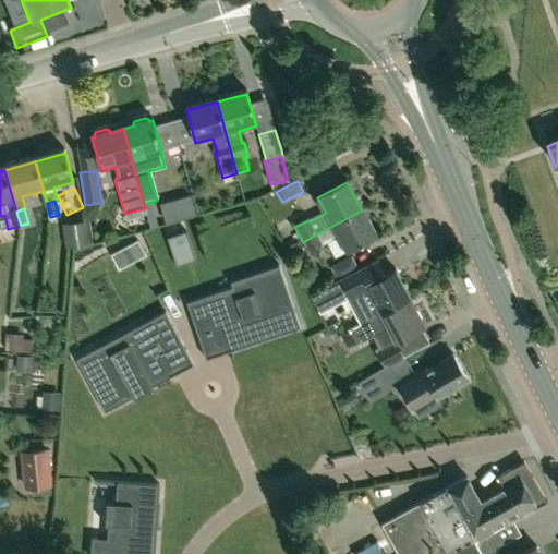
[(332,226),(316,235),(323,248),(339,239),(347,253),(376,238),(362,211),(332,226)]
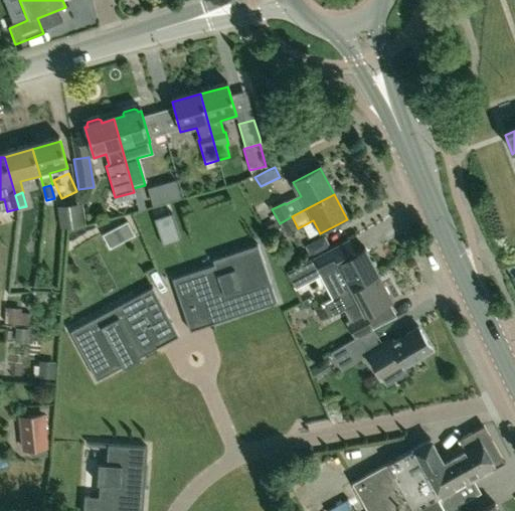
[(163,248),(181,242),(172,216),(154,222),(163,248)]
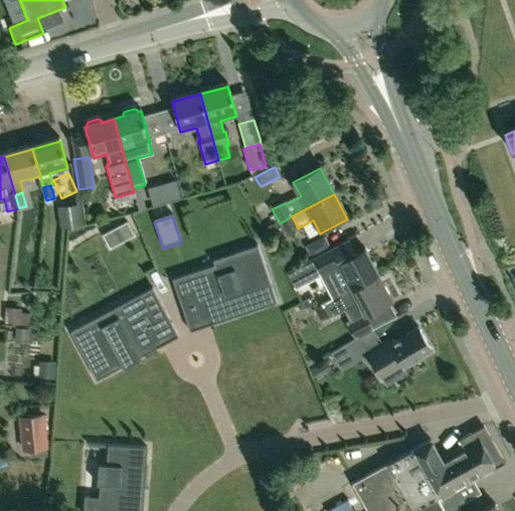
[(292,216),(280,223),(286,235),(298,228),(292,216)]
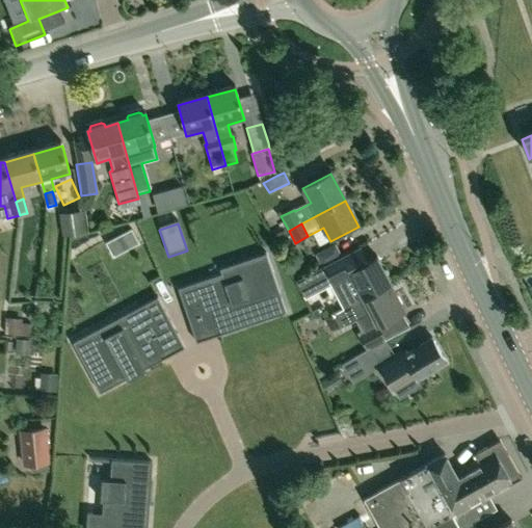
[(138,245),(131,232),(118,239),(126,253),(138,245)]
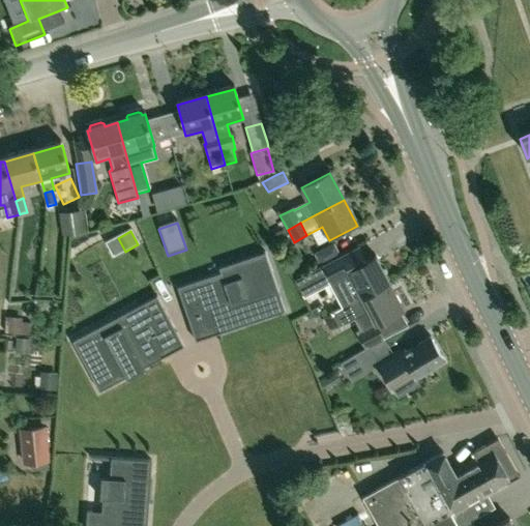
[(320,269),(339,260),(331,245),(314,256),(320,269)]
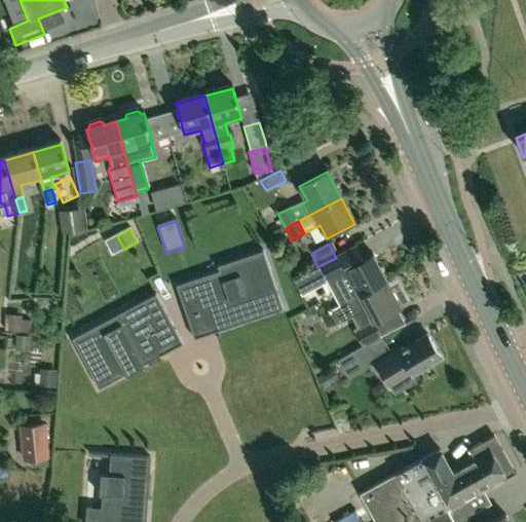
[(178,288),(176,288),(186,318),(210,310),(218,334),(238,327),(235,317),(279,302),(263,253),(261,254),(263,259),(249,263),(251,268),(236,272),(237,277),(223,283),(222,277),(180,292),(178,288)]
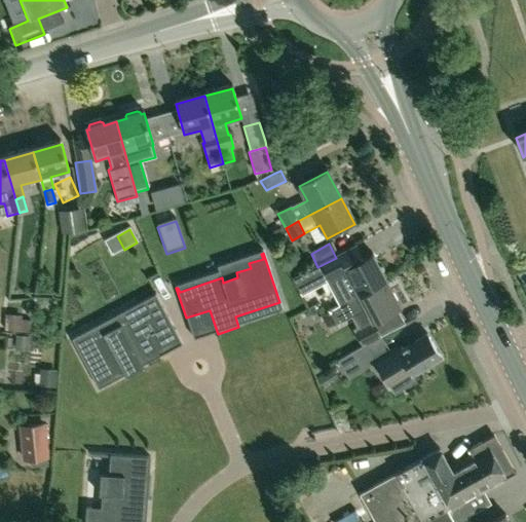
[(344,272),(351,285),(332,295),(339,308),(347,304),(386,284),(372,257),(344,272)]
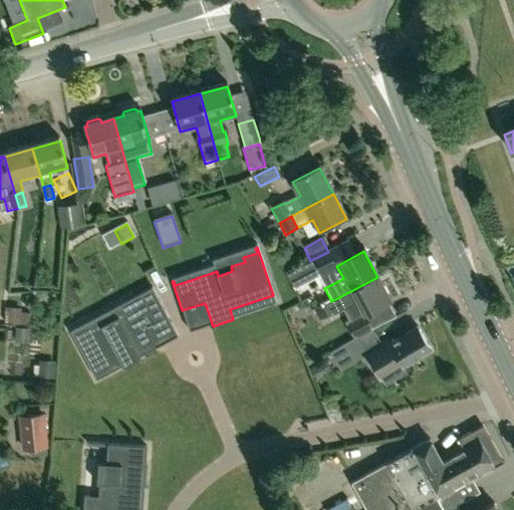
[(328,252),(310,261),(286,274),(292,285),(334,263),(328,252)]
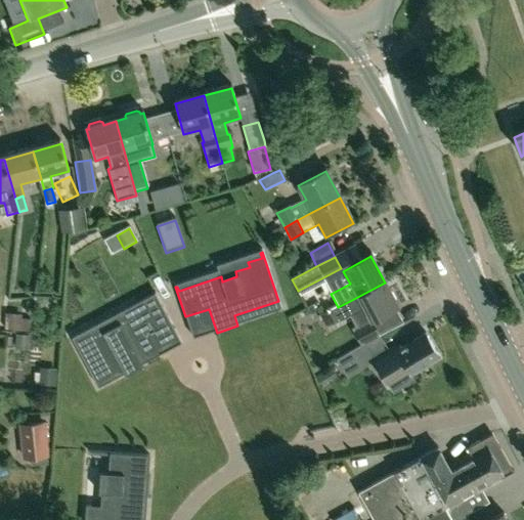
[(363,310),(370,323),(399,309),(385,283),(346,303),(338,307),(320,316),(326,329),(339,322),(340,323),(363,310)]
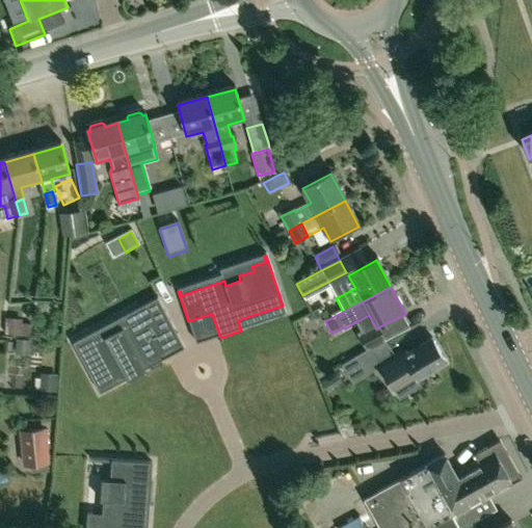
[(158,299),(157,300),(159,305),(120,326),(122,331),(92,346),(90,341),(77,348),(75,344),(73,344),(100,395),(113,388),(110,384),(124,376),(127,384),(129,383),(123,371),(138,363),(144,374),(147,373),(144,369),(162,360),(151,340),(174,328),(158,299)]
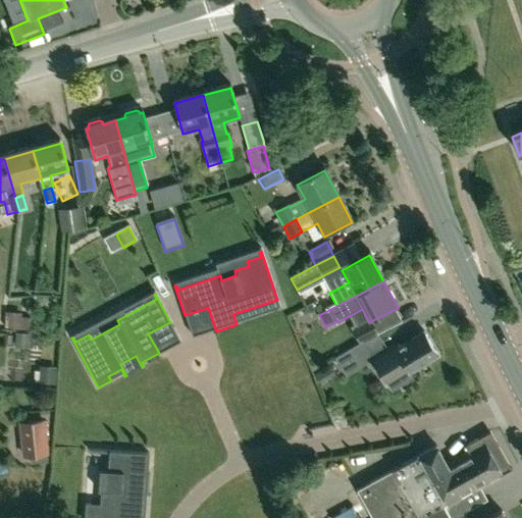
[(371,324),(353,334),(359,347),(361,346),(377,337),(371,324)]
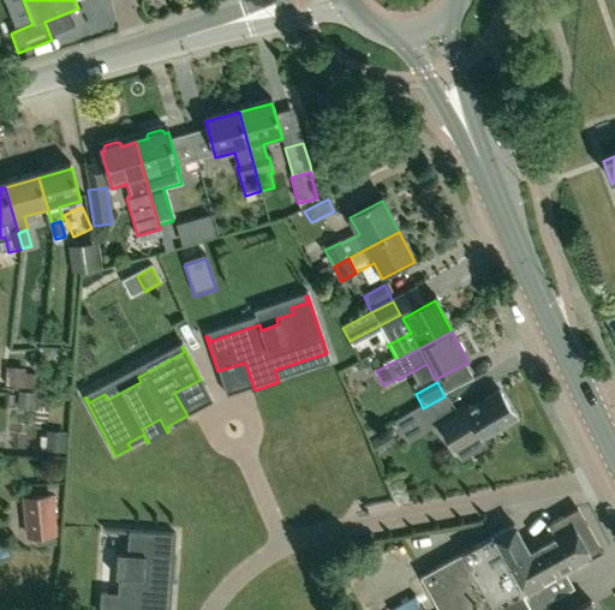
[(515,422),(499,394),(470,412),(467,410),(437,428),(451,450),(477,435),(482,442),(515,422)]
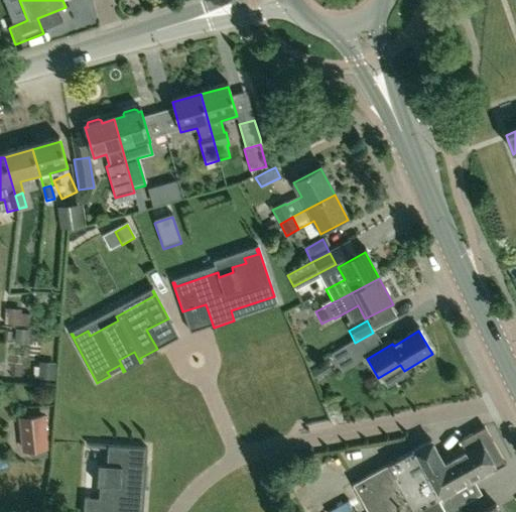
[(355,343),(332,357),(342,374),(367,359),(357,342),(355,343)]
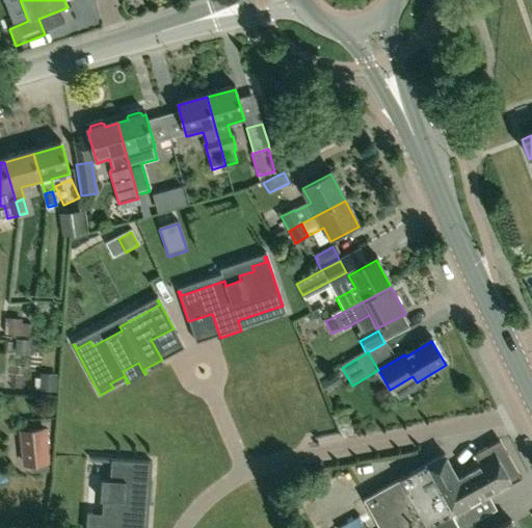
[(49,474),(48,466),(50,466),(46,430),(19,433),(23,468),(30,468),(31,475),(49,474)]
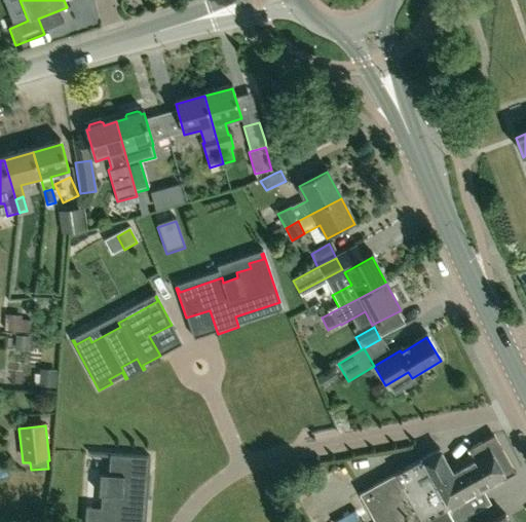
[(467,521),(470,520),(468,518),(475,515),(468,502),(478,497),(476,494),(501,481),(513,476),(492,440),(482,445),(481,444),(467,451),(472,459),(449,472),(438,451),(359,494),(374,521),(467,521)]
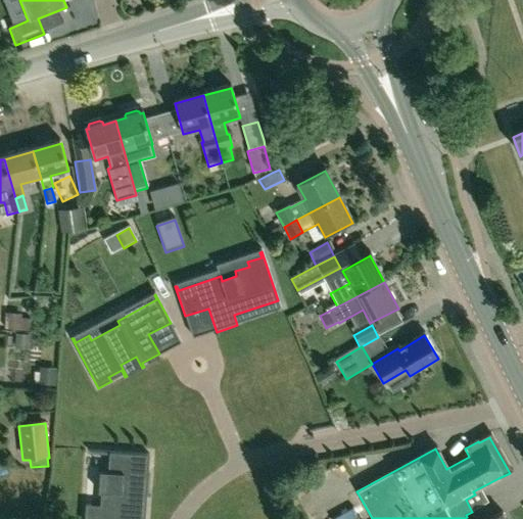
[(128,518),(130,498),(149,500),(151,478),(149,478),(151,458),(120,456),(120,458),(121,458),(119,475),(101,473),(100,475),(108,476),(107,493),(99,493),(99,496),(101,496),(99,518),(89,517),(89,518),(128,518)]
